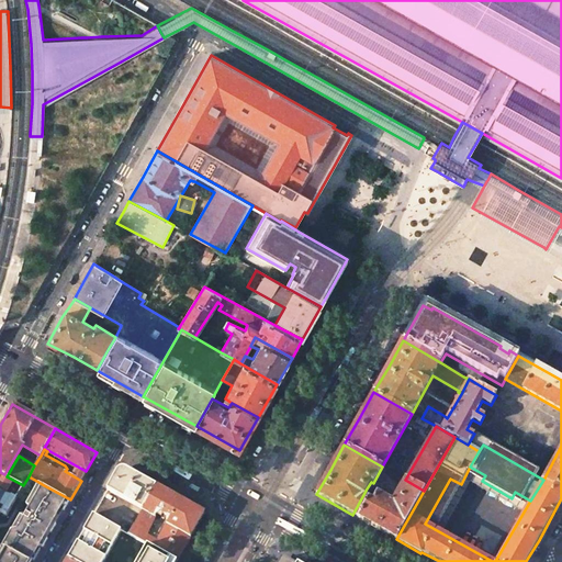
[(107,490),(143,510),(157,486),(144,479),(131,471),(114,475),(107,490)]
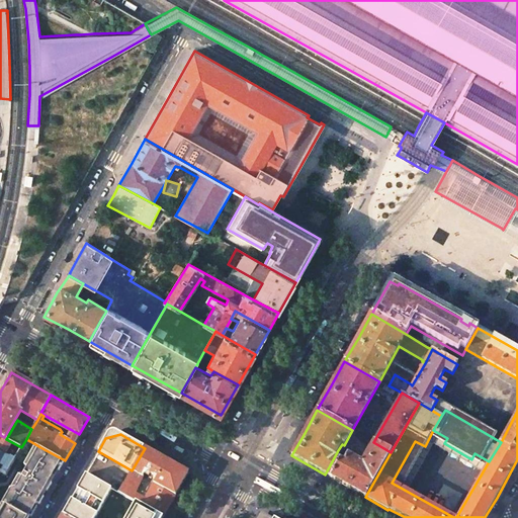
[(0,470),(6,475),(21,447),(6,439),(4,437),(0,435),(0,470)]
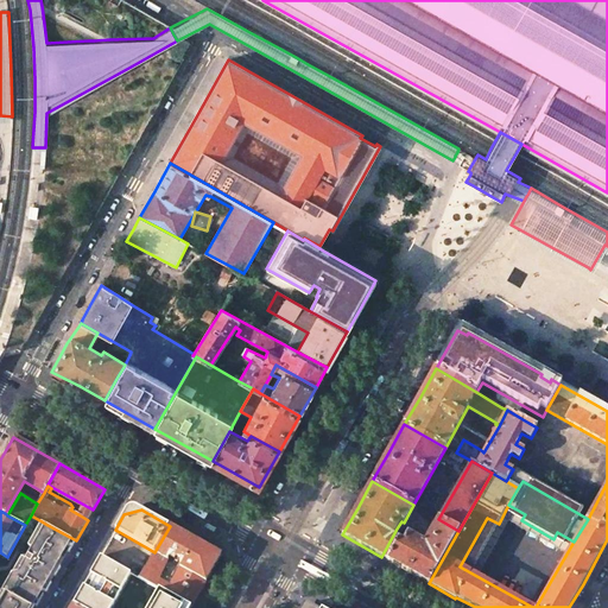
[(381,557),(429,583),(458,531),(438,519),(424,544),(397,529),(381,557)]
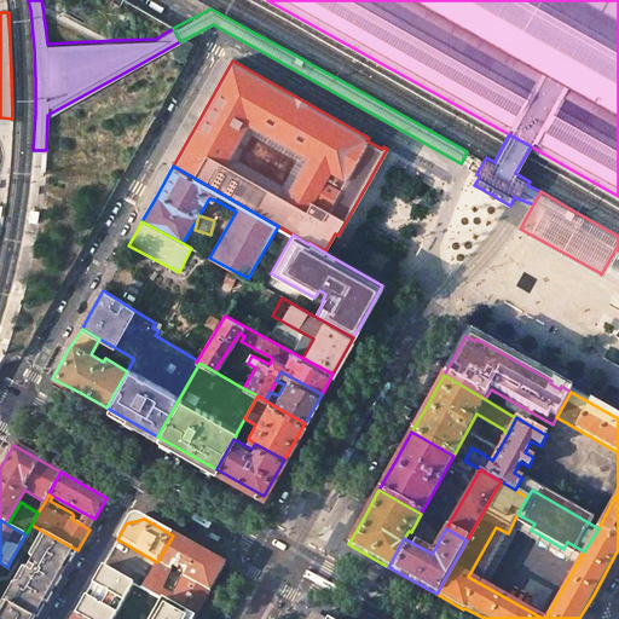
[(34,554),(46,533),(42,531),(30,555),(34,557),(35,555),(34,554)]
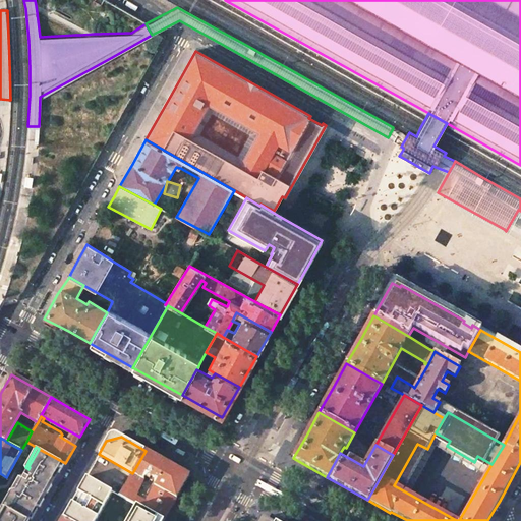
[(65,463),(39,449),(29,466),(30,467),(29,469),(22,479),(19,478),(16,482),(0,511),(0,520),(27,520),(38,506),(40,507),(45,499),(53,484),(50,483),(57,471),(60,472),(65,463)]
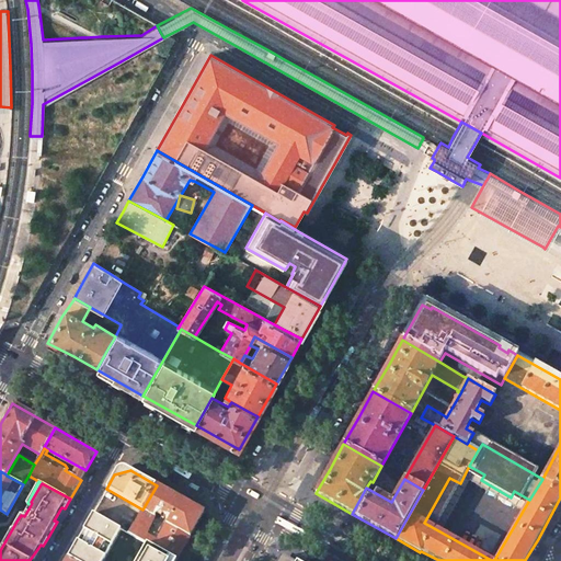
[(180,499),(157,485),(142,510),(129,533),(176,560),(198,522),(204,512),(180,499)]
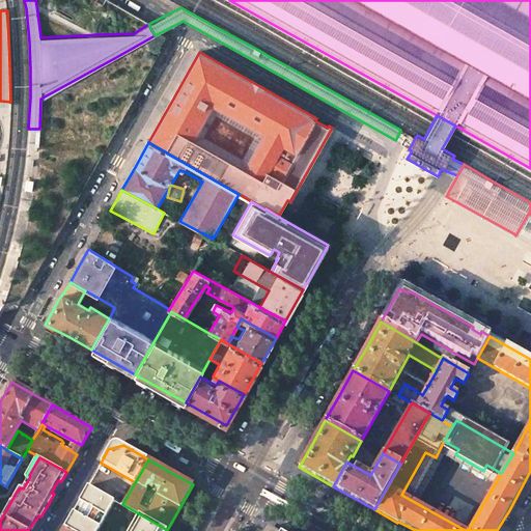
[(76,507),(110,527),(122,504),(88,484),(81,498),(76,507)]
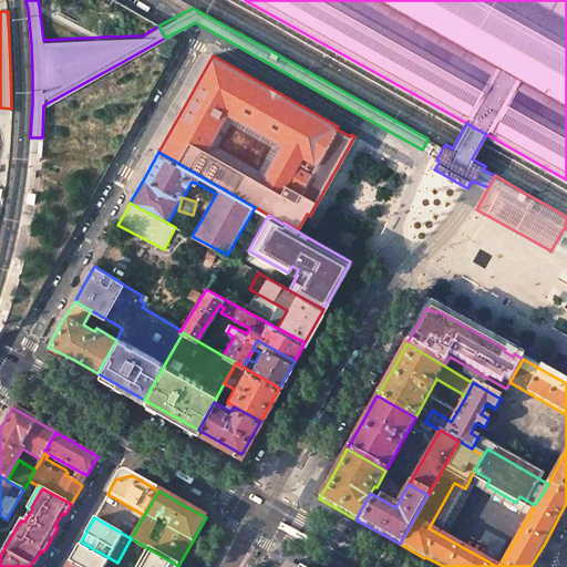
[(177,566),(178,566),(131,538),(117,563),(125,566),(177,566)]
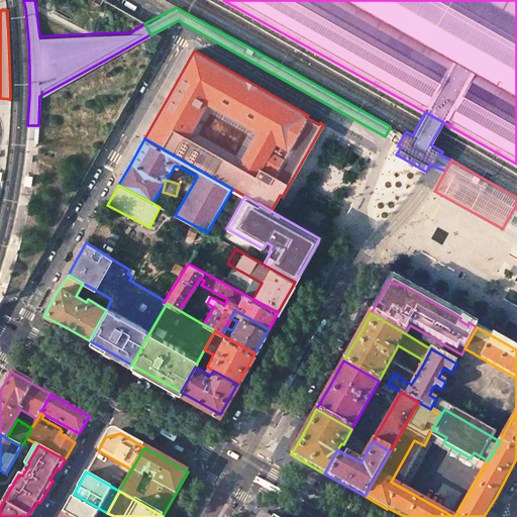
[(68,516),(104,516),(107,513),(74,494),(63,514),(68,516)]
